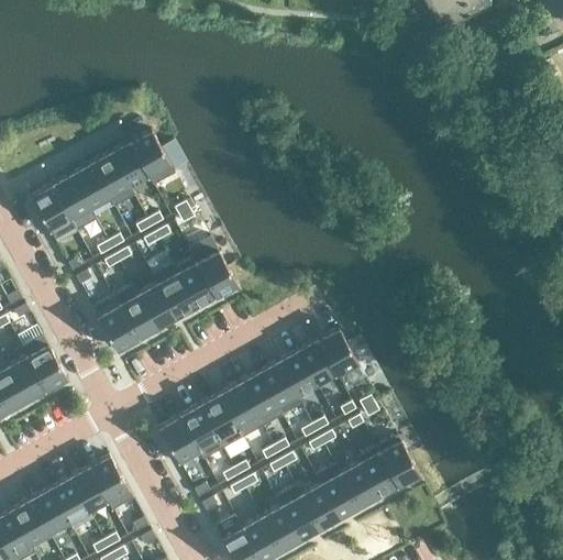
[(431,0),(441,17),(445,14),(451,24),(489,3),(486,0),(431,0)]
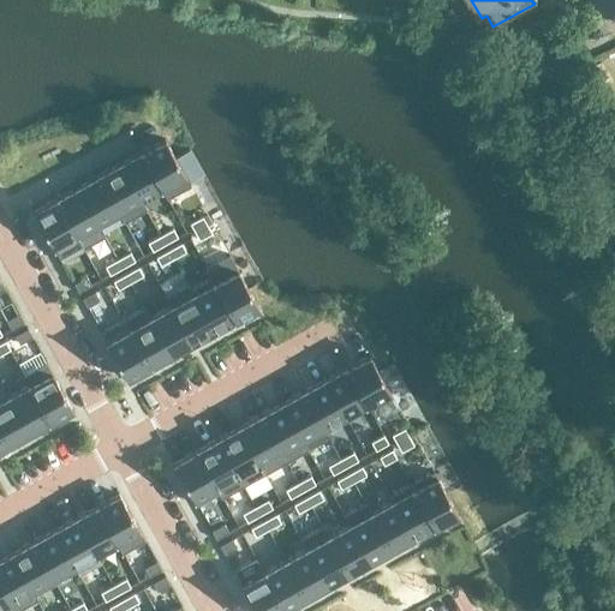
[(185,179),(174,160),(167,147),(165,142),(142,155),(162,192),(161,192),(167,202),(190,189),(191,189),(185,179)]
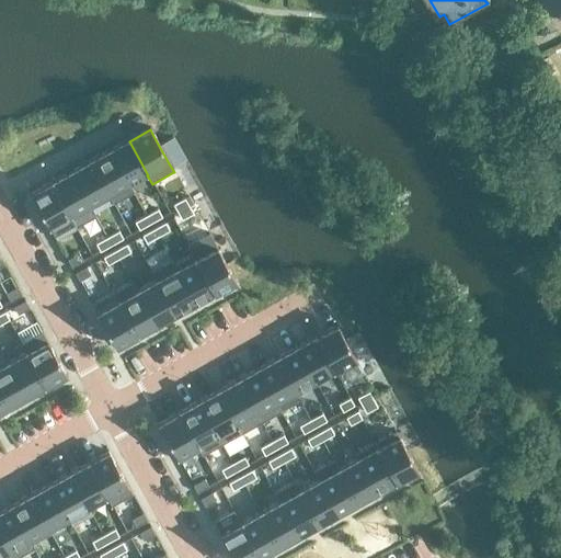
[(148,175),(129,141),(110,152),(128,185),(129,185),(147,175),(148,175)]
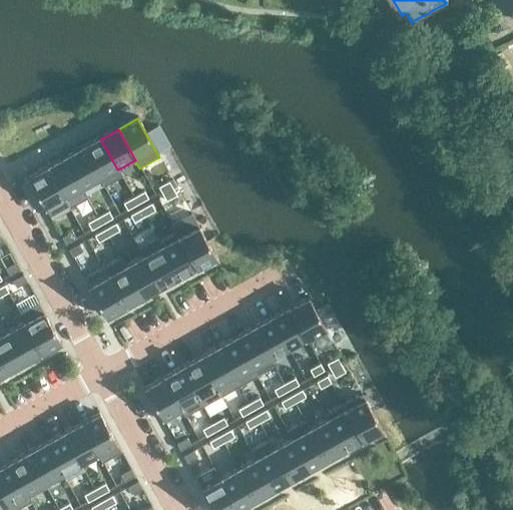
[(117,169),(100,139),(82,149),(99,179),(98,180),(103,188),(122,177),(118,169),(117,169)]
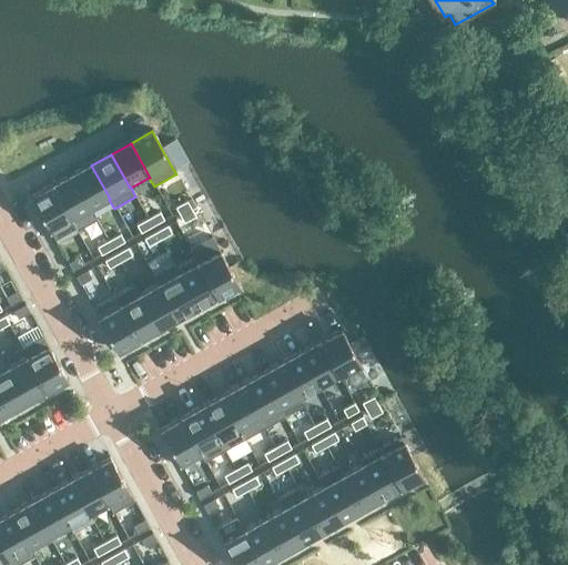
[(110,199),(91,165),(71,175),(90,210),(109,200),(110,199)]
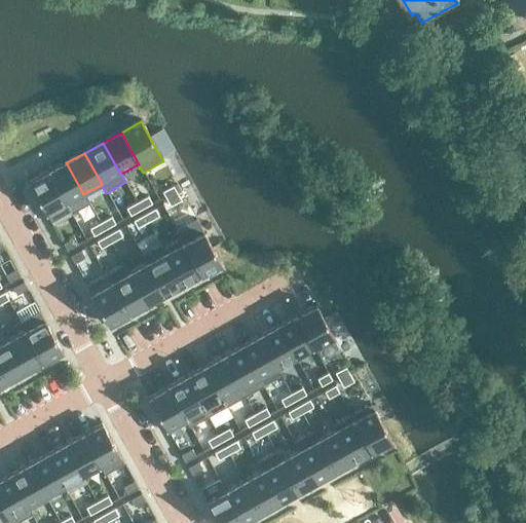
[(83,194),(66,162),(47,173),(66,204),(74,199),(83,194)]
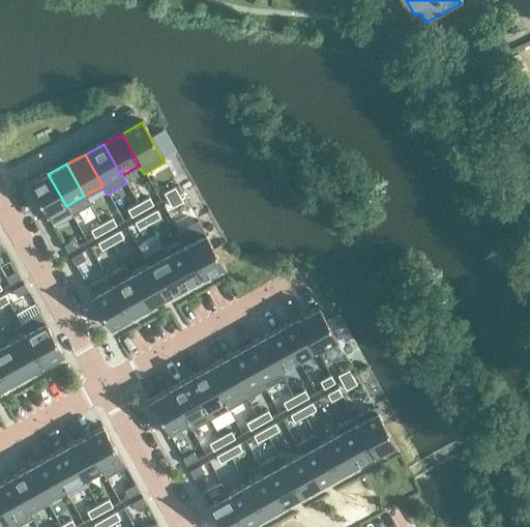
[(66,206),(48,174),(29,185),(47,216),(52,226),(71,214),(66,206)]
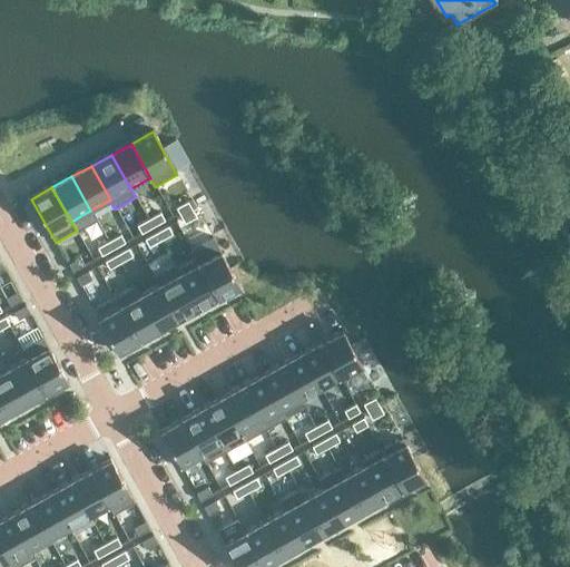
[(179,215),(180,218),(192,212),(188,204),(176,211),(179,215)]
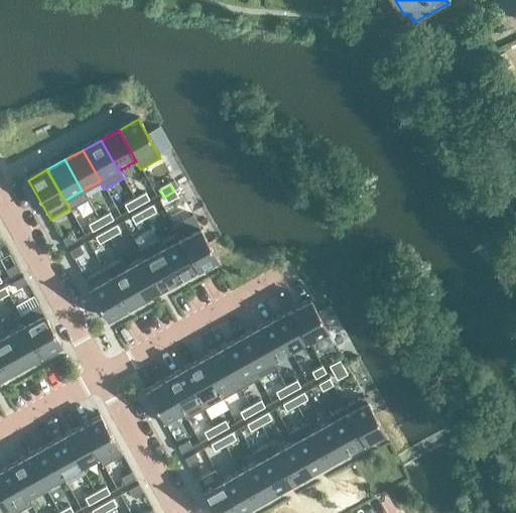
[(177,199),(173,191),(163,198),(164,200),(167,205),(177,199)]
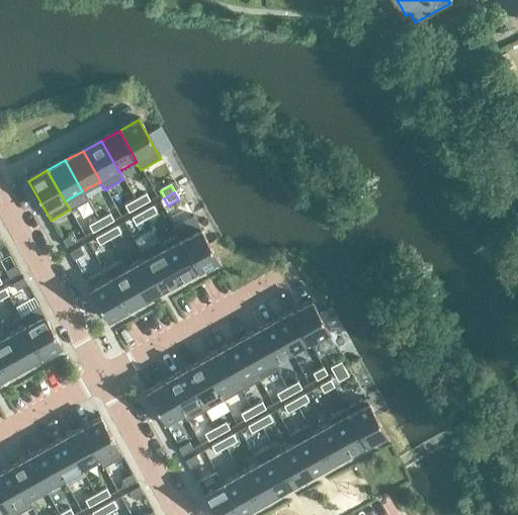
[(146,195),(135,201),(139,208),(150,202),(146,195)]
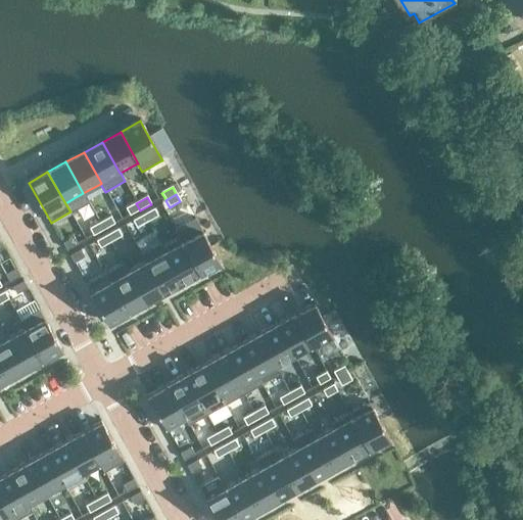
[(140,210),(136,203),(126,209),(130,217),(140,210)]
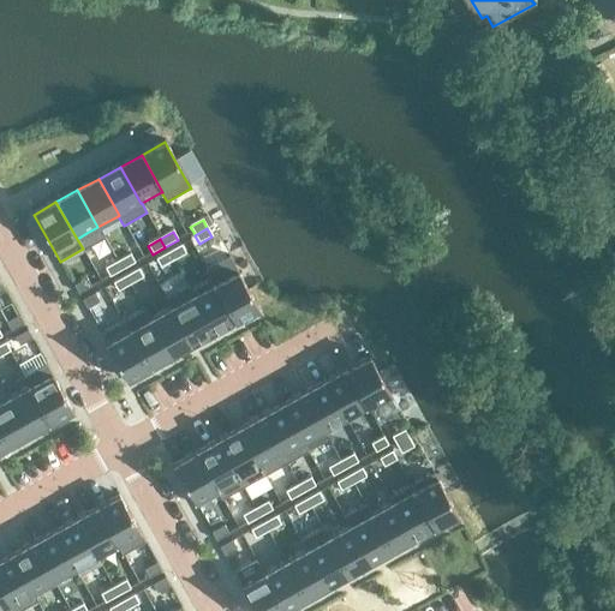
[(186,255),(181,247),(181,246),(168,253),(173,262),(186,255)]
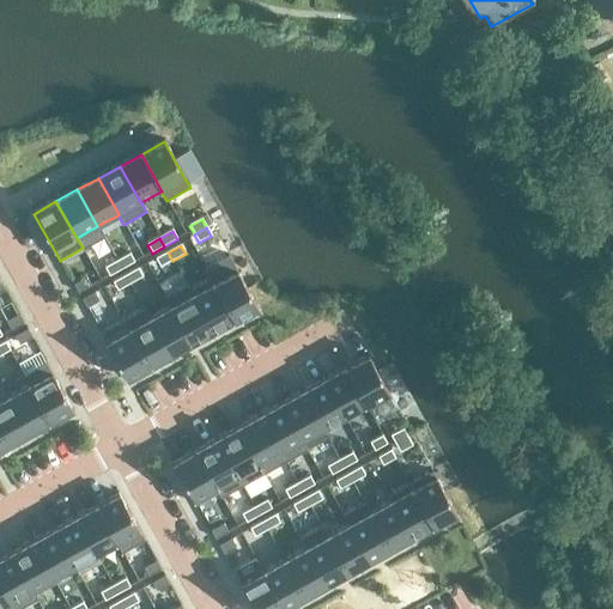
[(173,261),(168,253),(156,260),(161,268),(173,261)]
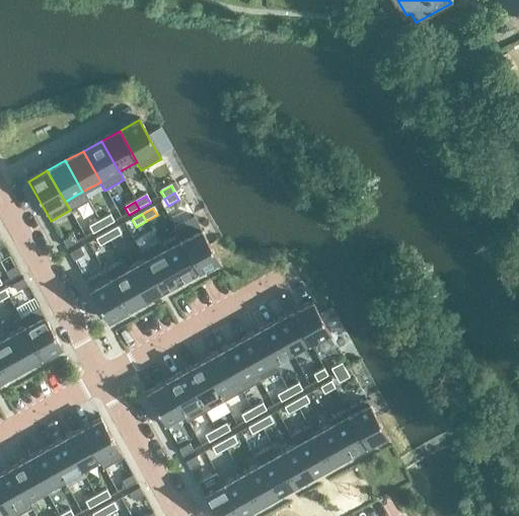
[(109,216),(99,222),(103,229),(114,223),(109,216)]
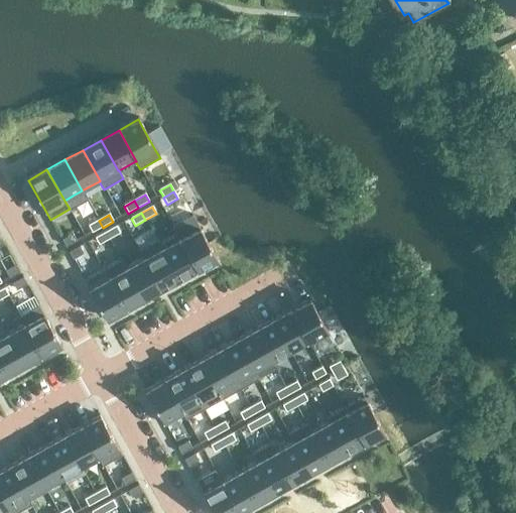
[(217,260),(208,245),(200,229),(192,216),(191,217),(172,227),(176,235),(176,236),(177,235),(180,240),(198,270),(217,260)]
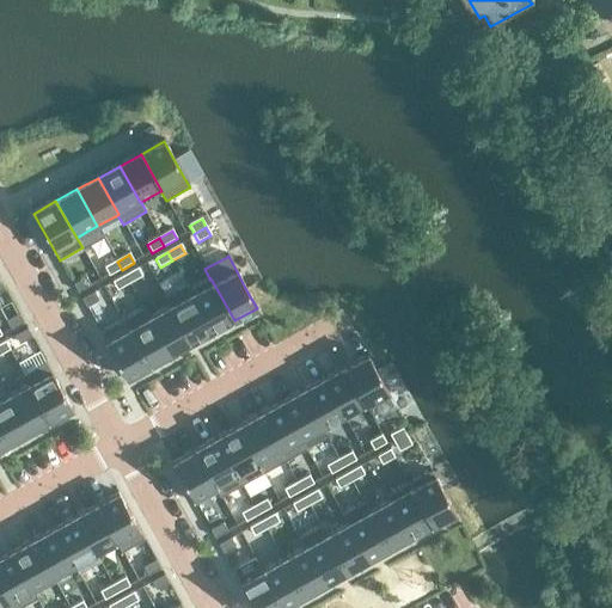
[(122,270),(117,262),(104,269),(109,276),(122,270)]
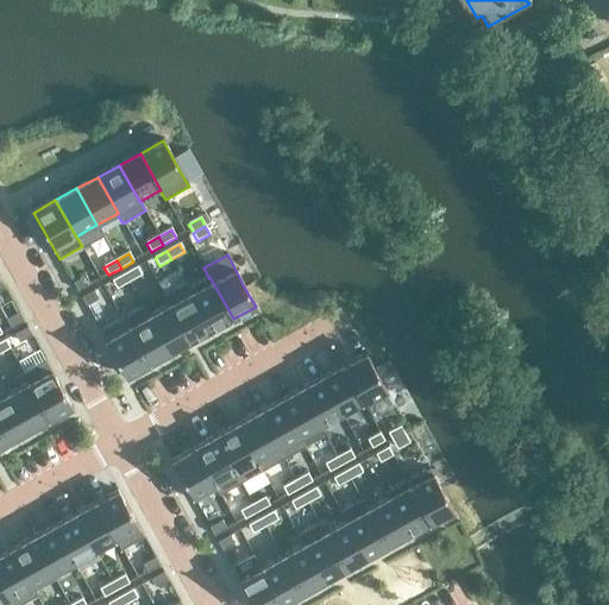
[(142,276),(137,268),(125,275),(130,283),(142,276)]
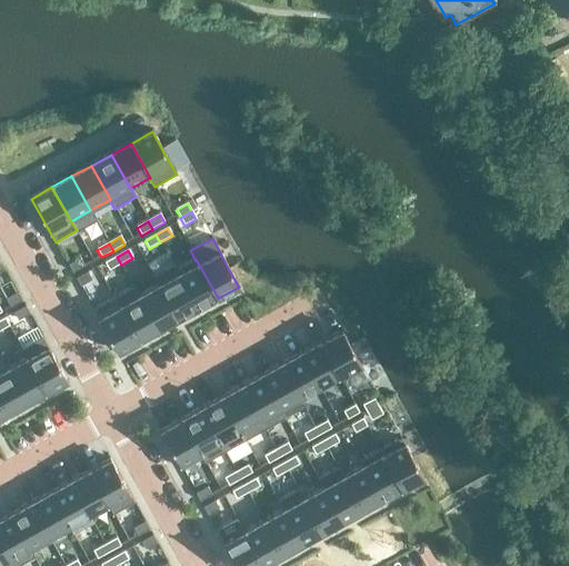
[(121,265),(117,257),(105,264),(109,271),(121,265)]
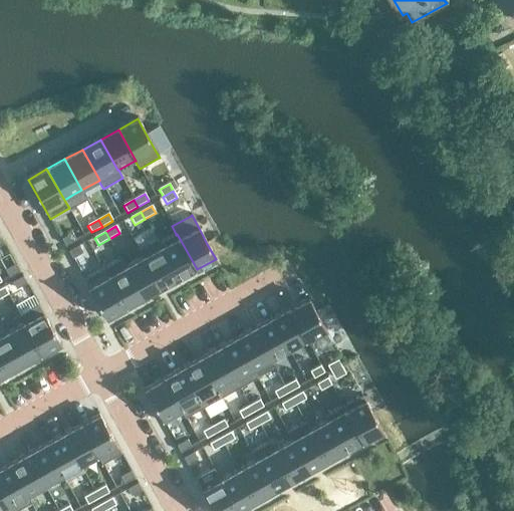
[(72,234),(61,240),(65,247),(76,241),(72,234)]
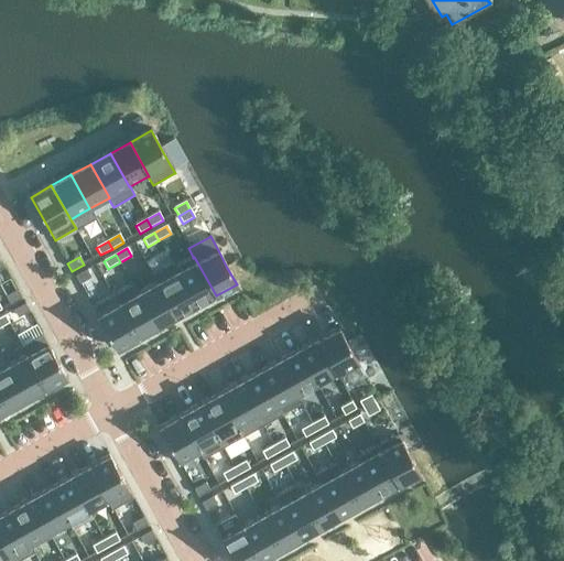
[(194,257),(193,258),(175,268),(174,268),(177,273),(196,306),(216,295),(197,262),(194,257)]
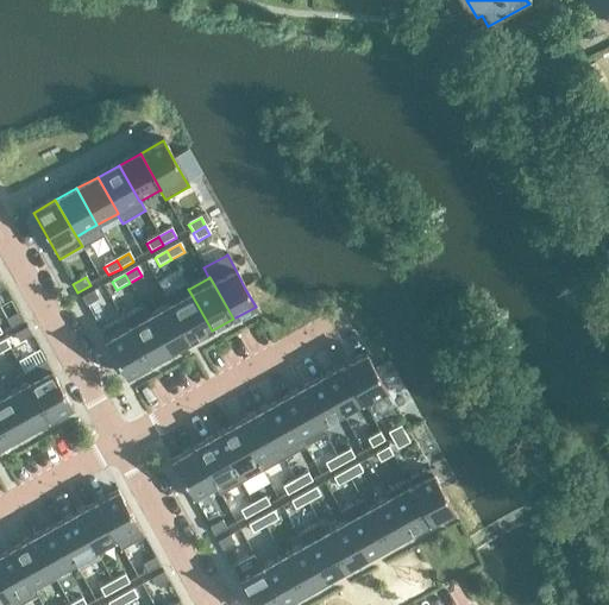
[(188,289),(189,289),(187,284),(163,297),(169,307),(170,307),(190,342),(212,331),(192,295),(188,289)]
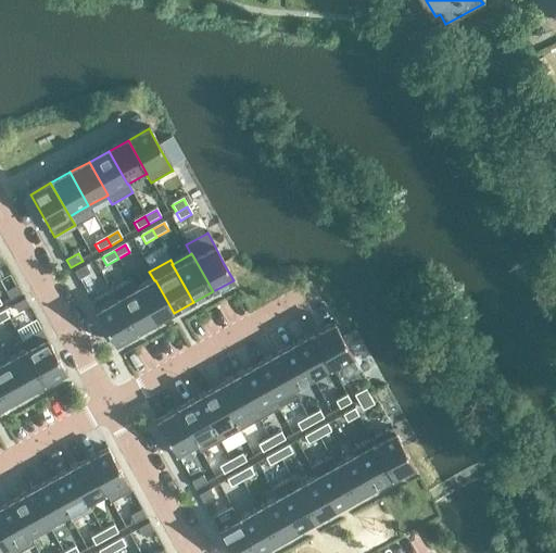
[(90,274),(86,266),(74,273),(78,280),(90,274)]
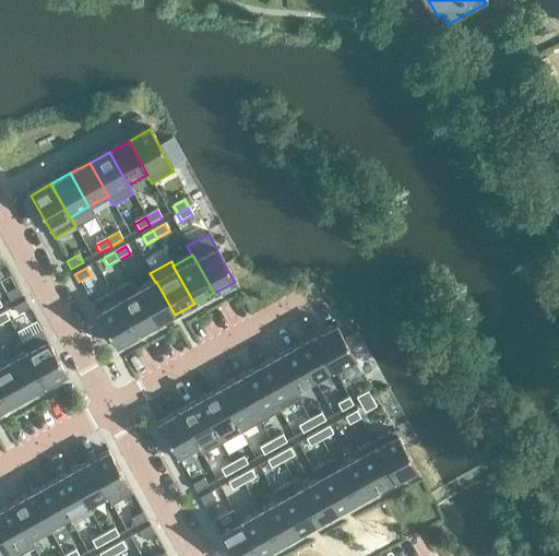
[(156,282),(155,282),(138,292),(137,292),(155,326),(175,315),(156,282)]
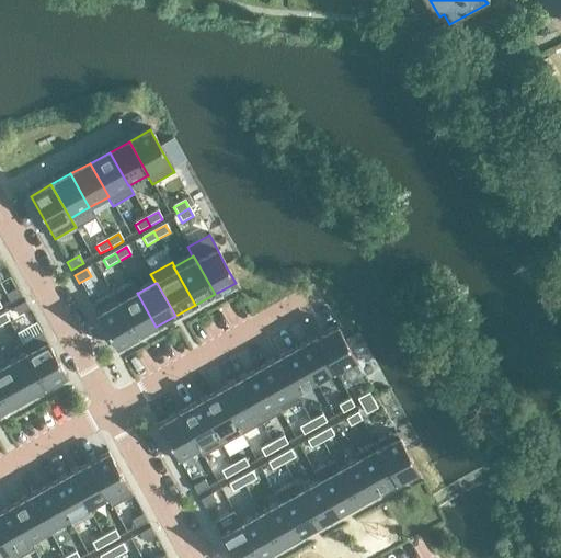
[(137,293),(138,293),(133,284),(112,295),(116,305),(117,304),(136,338),(156,327),(137,293)]
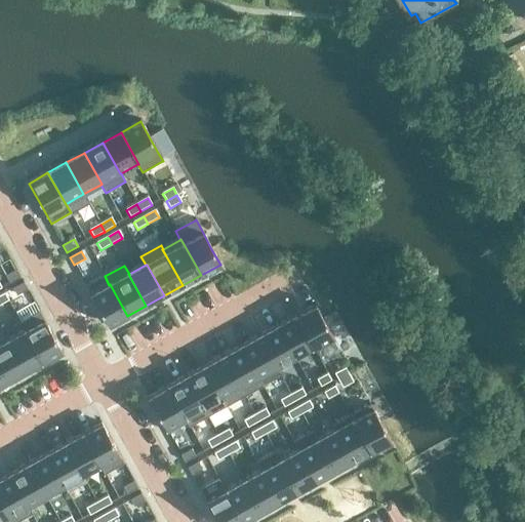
[(9,284),(21,278),(16,271),(5,277),(9,284)]
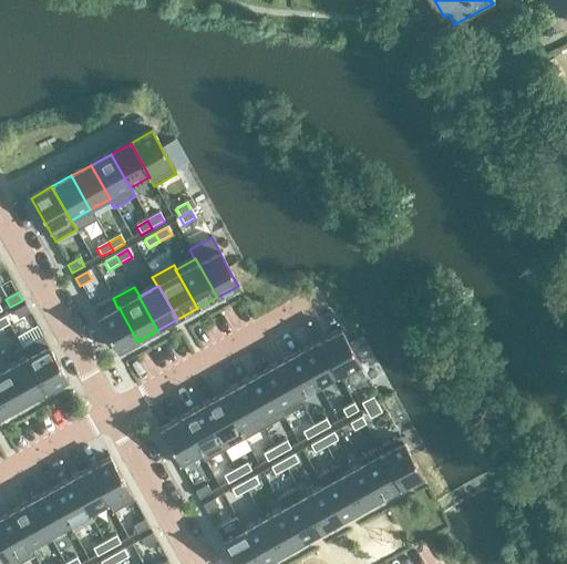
[(18,320),(30,314),(26,306),(13,313),(18,320)]
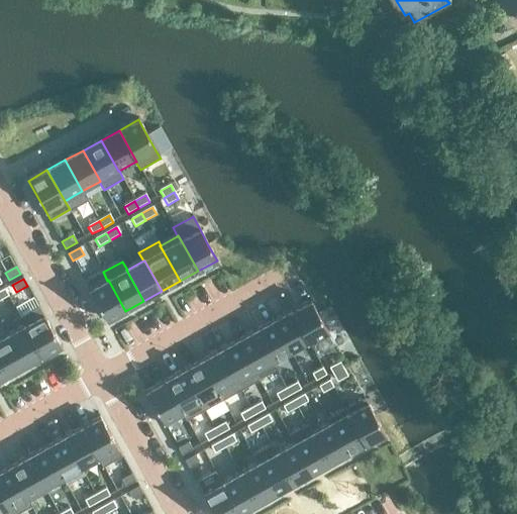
[(108,280),(107,281),(90,291),(107,321),(125,311),(108,280)]
